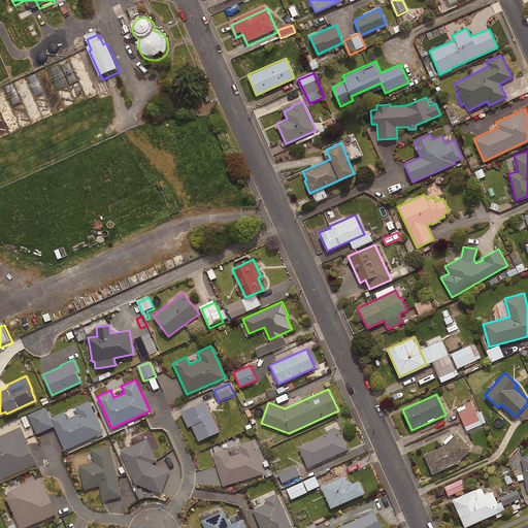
[(239,406),(235,398),(228,401),(232,409),(239,406)]
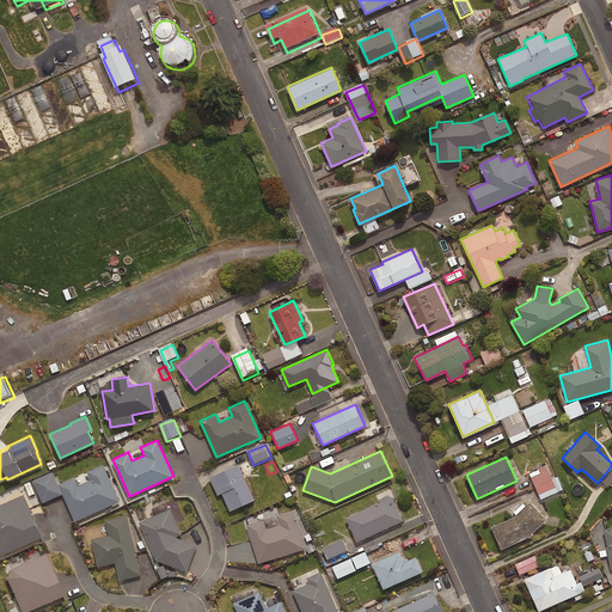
[(118,501),(103,464),(86,471),(90,479),(78,484),(74,477),(59,484),(74,520),(118,501)]
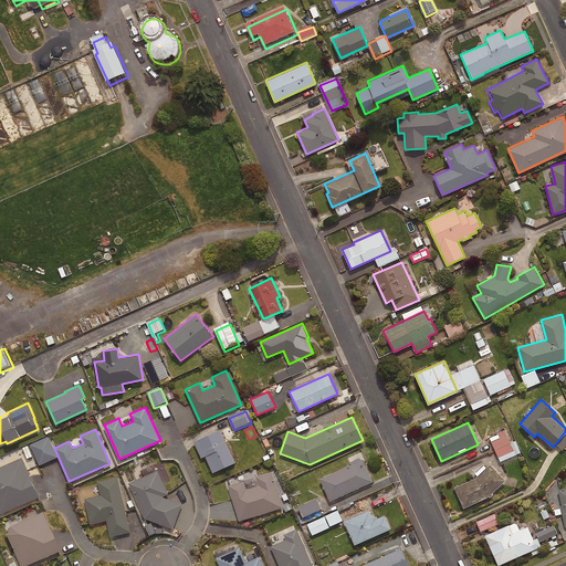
[(234,462),(220,429),(194,441),(201,458),(205,456),(212,472),(234,462)]
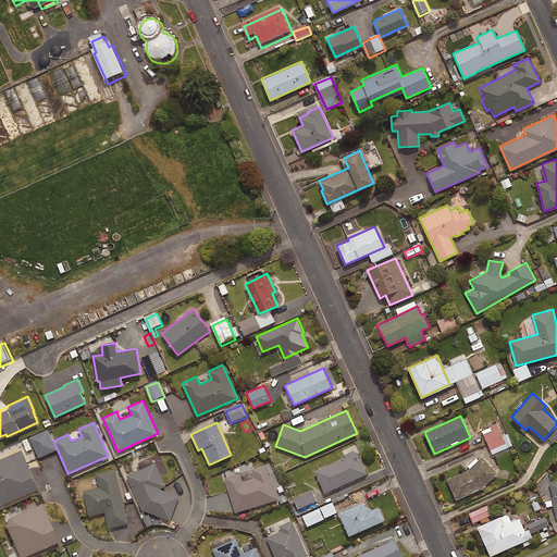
[(504,437),(498,424),(483,431),(494,456),(514,447),(508,435),(504,437)]
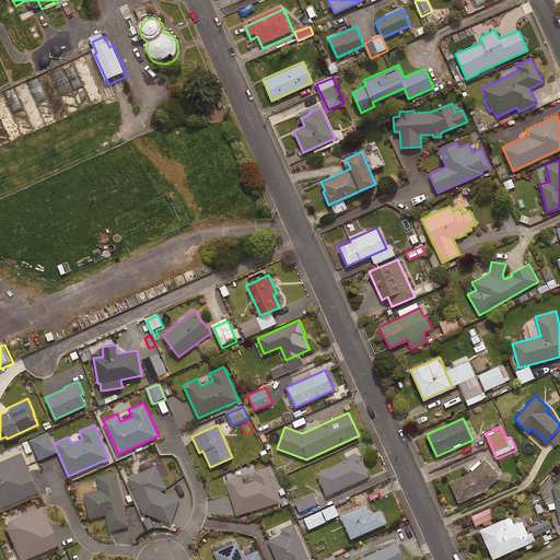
[(0,508),(38,491),(21,452),(0,461),(0,508)]
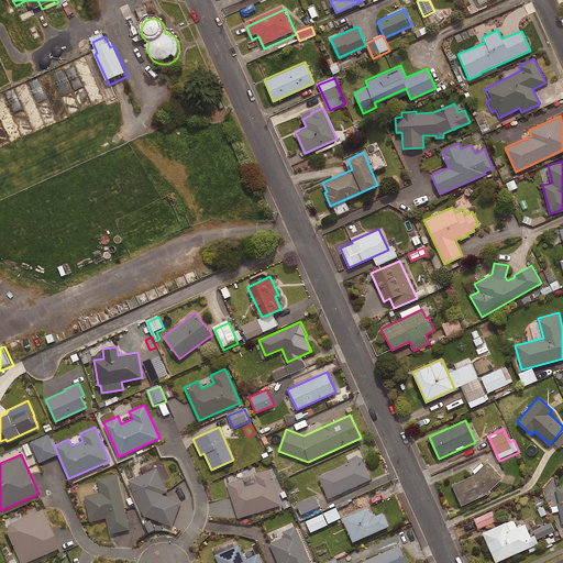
[(371,478),(361,456),(318,475),(328,498),(371,478)]
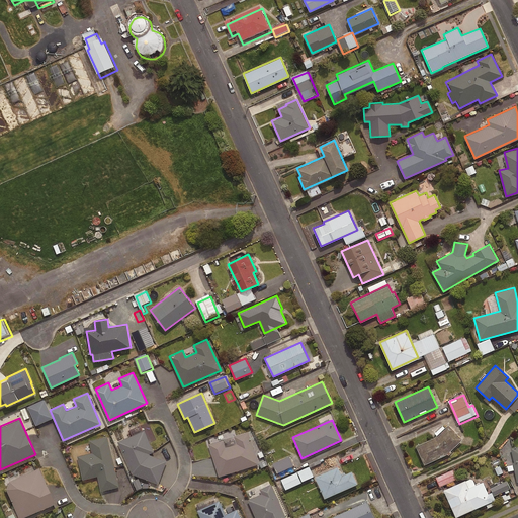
[(462,439),(448,424),(434,437),(416,445),(424,464),(446,454),(462,439)]
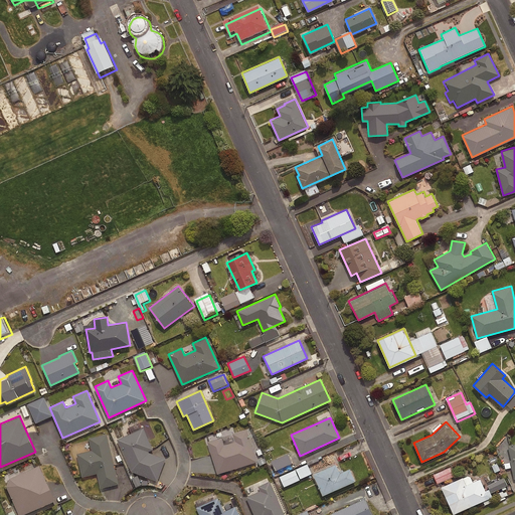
[(153,449),(143,426),(117,439),(131,471),(157,481),(165,459),(148,452),(148,451),(153,449)]
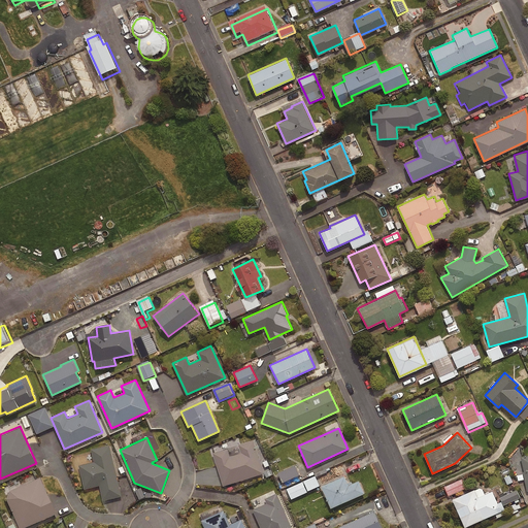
[(263,472),(253,439),(238,444),(240,452),(229,455),(227,449),(212,453),(223,485),(263,472)]
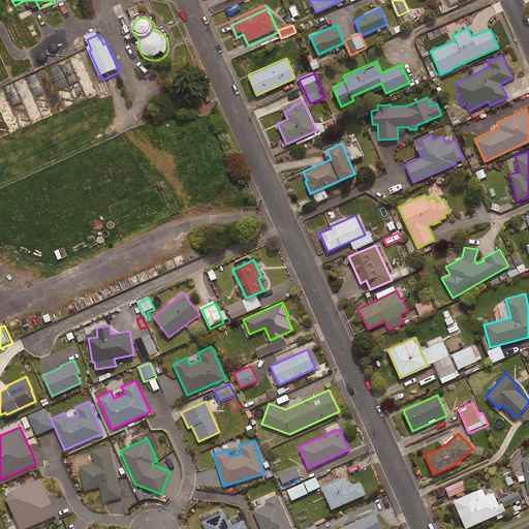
[(121,496),(110,445),(91,449),(94,462),(79,466),(84,489),(99,486),(102,501),(121,496)]
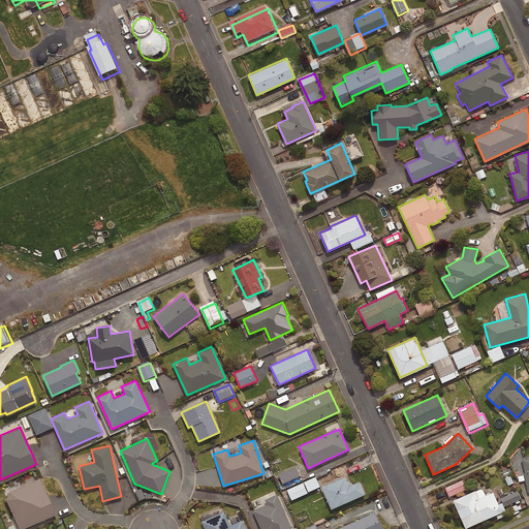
[(301,477),(297,468),(280,475),(284,485),(301,477)]
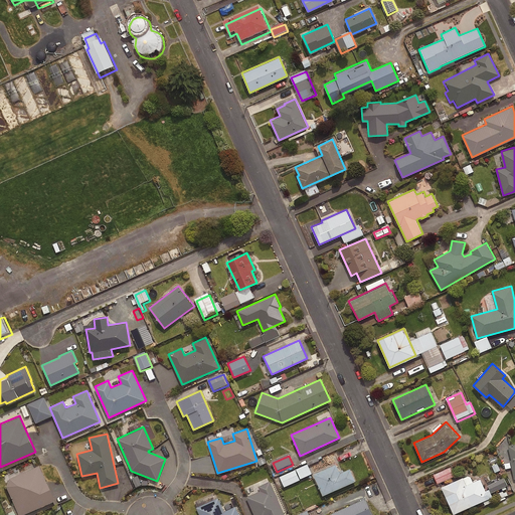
[(340,473),(336,464),(313,474),(323,495),(355,481),(350,469),(340,473)]
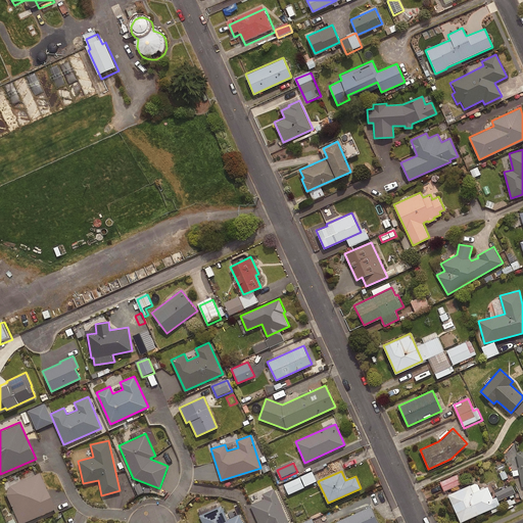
[(507,471),(500,473),(503,482),(510,480),(507,471)]
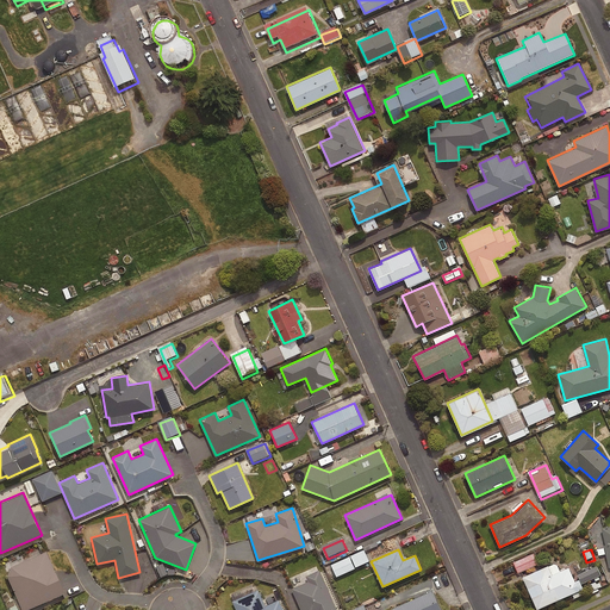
[(26,609),(63,595),(44,552),(8,567),(5,577),(19,609),(26,609)]
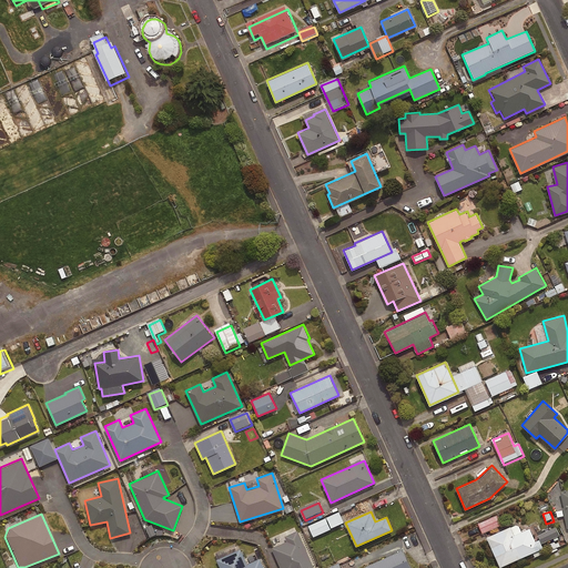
[(345,525),(340,514),(310,527),(315,538),(345,525)]
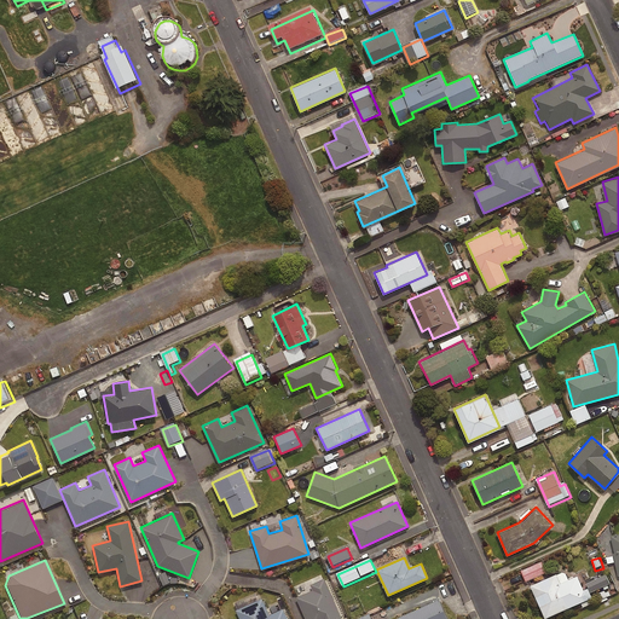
[(548,573),(543,563),(522,572),(527,583),(548,573)]
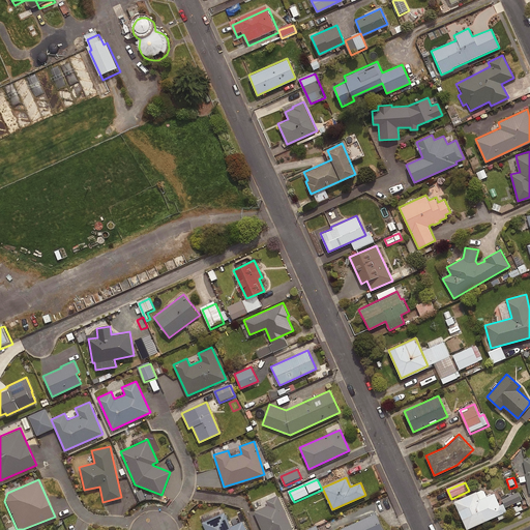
[(506,511),(503,503),(493,507),(488,495),(479,499),(476,491),(453,501),(467,529),(506,511)]
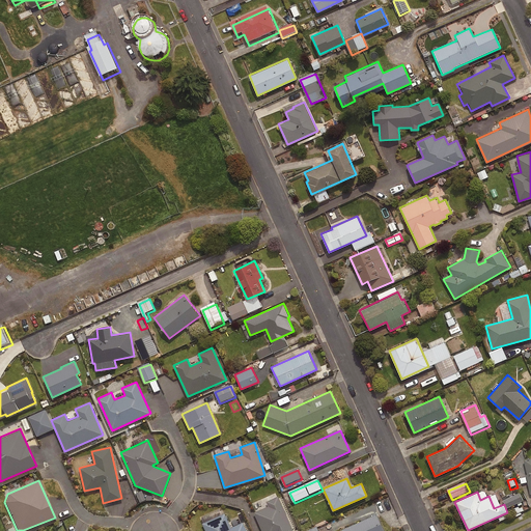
[(294,530),(278,495),(266,501),(268,505),(254,511),(262,530),(294,530)]
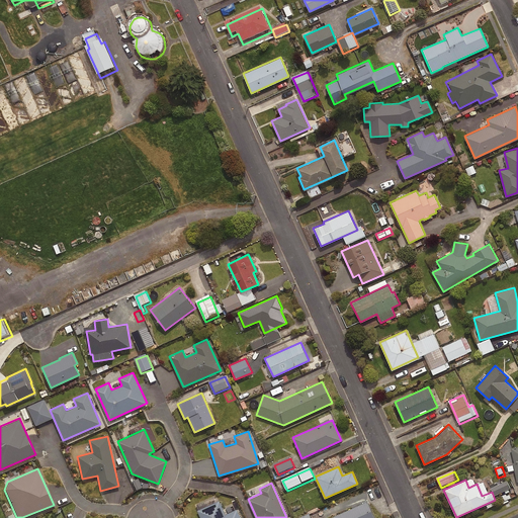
[(511,490),(508,483),(493,490),(496,497),(511,490)]
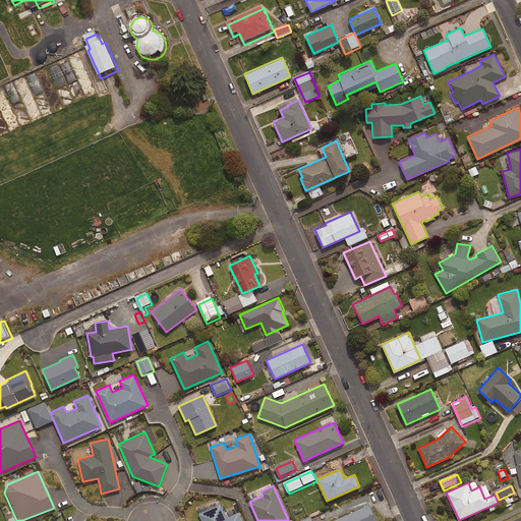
[(220,503),(197,513),(200,520),(241,520),(238,512),(226,517),(220,503)]
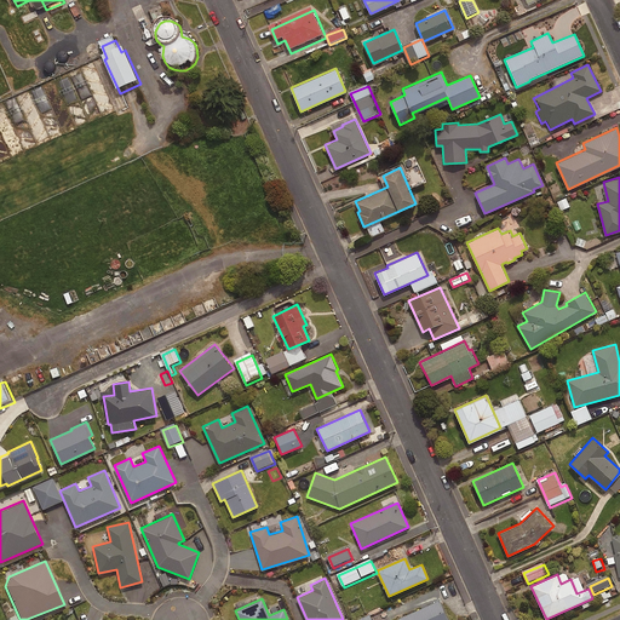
[(448,619),(438,600),(397,618),(397,619),(448,619)]
